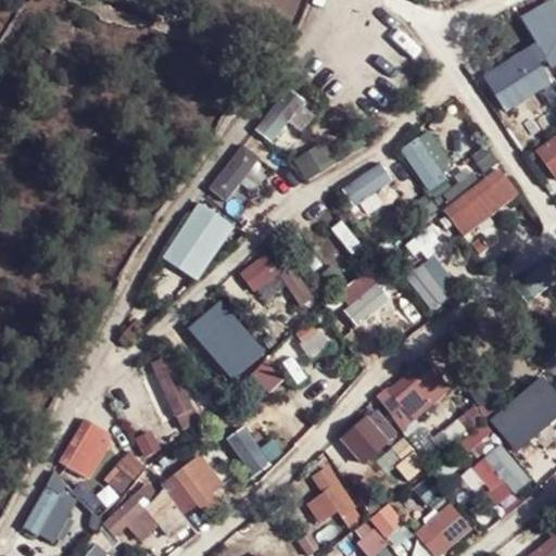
[(555,0),(541,0),(517,11),(543,66),(555,60),(555,0)]
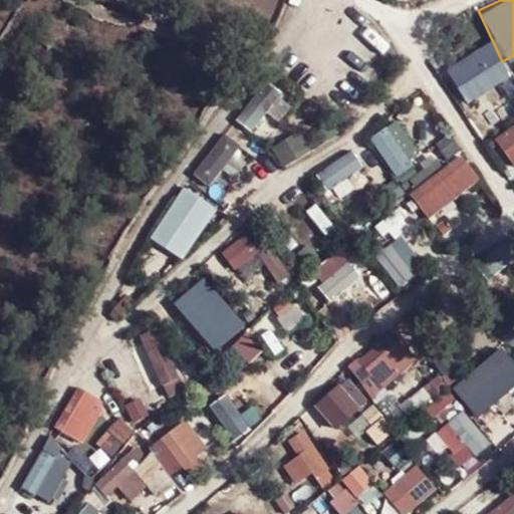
[(463,100),(507,75),(493,49),(448,75),(463,100)]
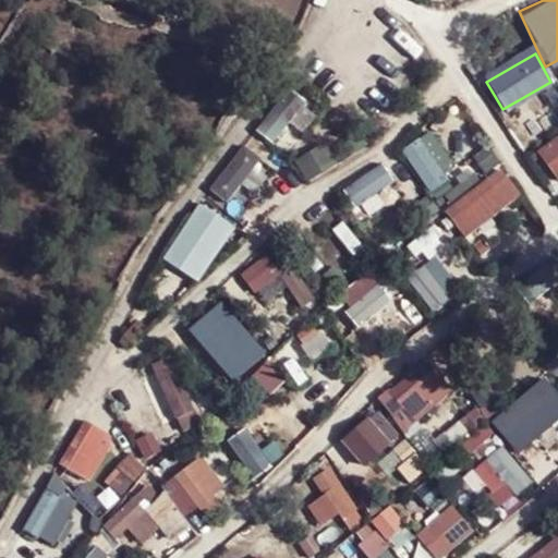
[(557,129),(533,146),(557,181),(557,179),(557,129)]
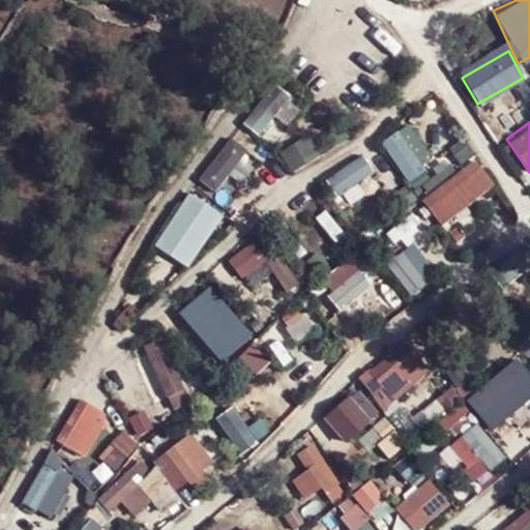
[(410,184),(435,169),(407,124),(382,140),(410,184)]
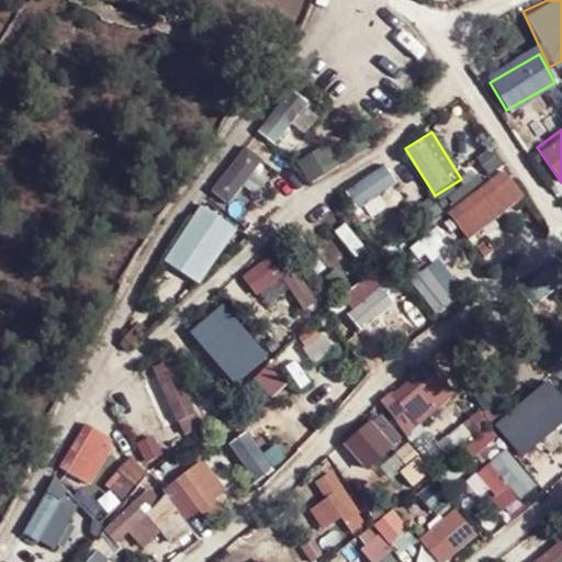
[(245,145),(215,189),(234,201),(262,156),(245,145)]
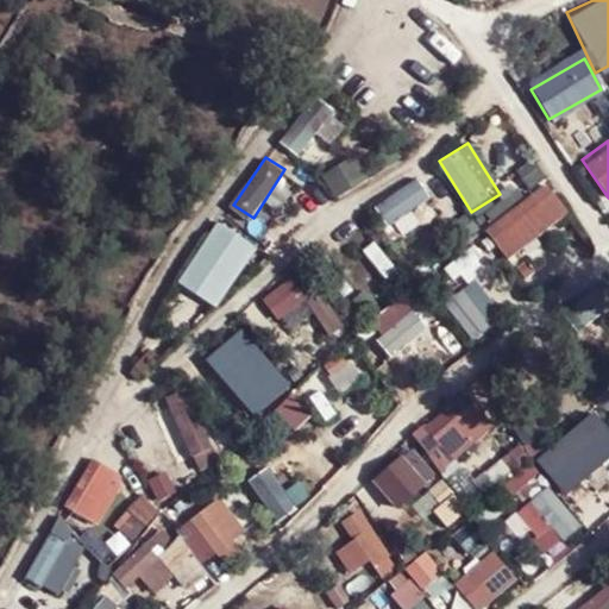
[(421,225),(414,207),(429,201),(421,181),(374,200),(389,238),(421,225)]
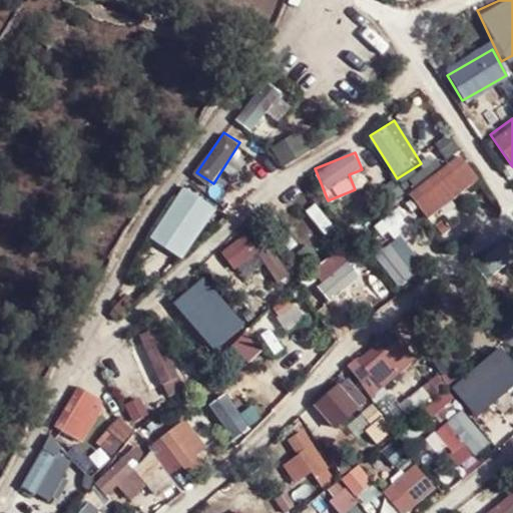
[(427,218),(481,180),(461,153),(408,191),(427,218)]
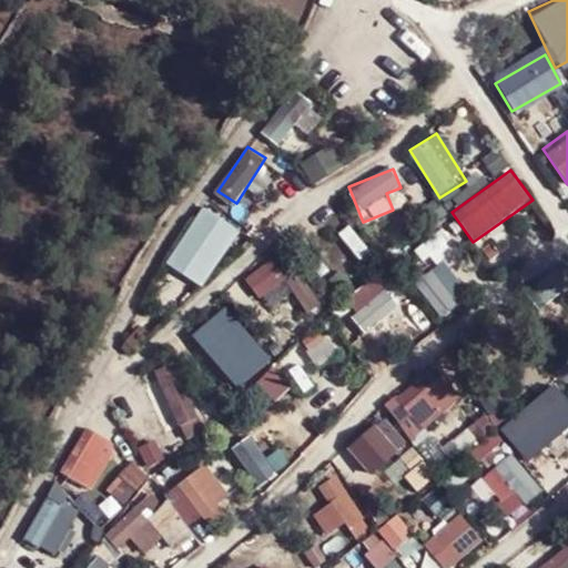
[(208,206),(166,260),(199,284),(239,230),(208,206)]
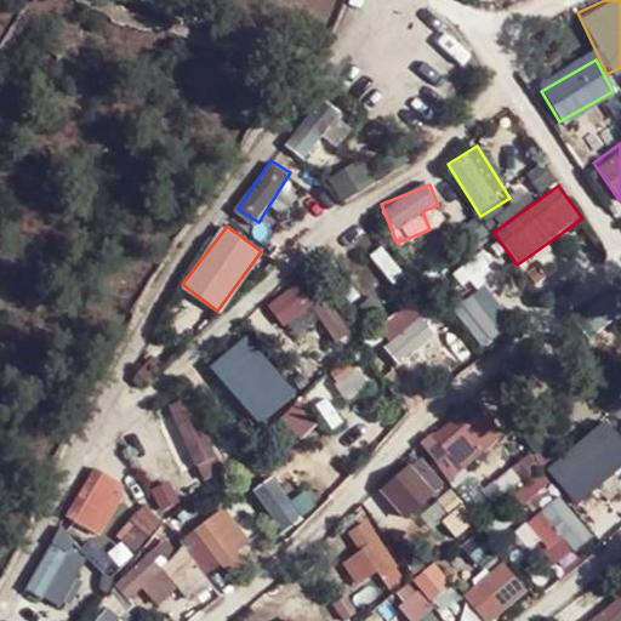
[(388,283),(402,274),(383,245),(370,254),(388,283)]
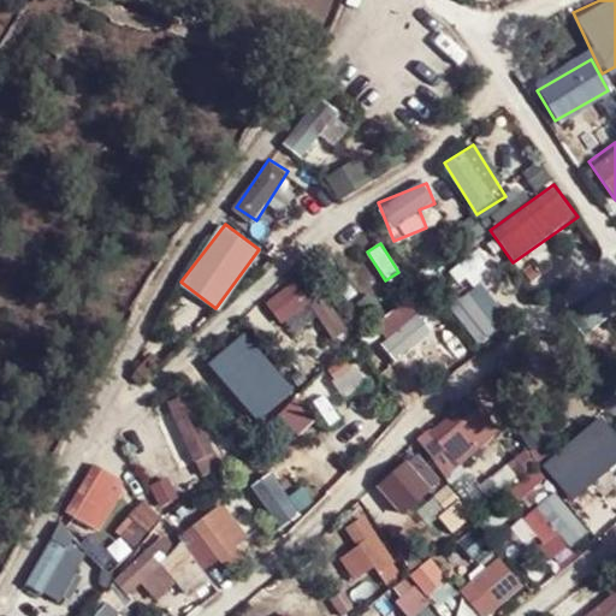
[(343,332),(304,274),(262,302),(277,324),(309,303),(333,339),(343,332)]
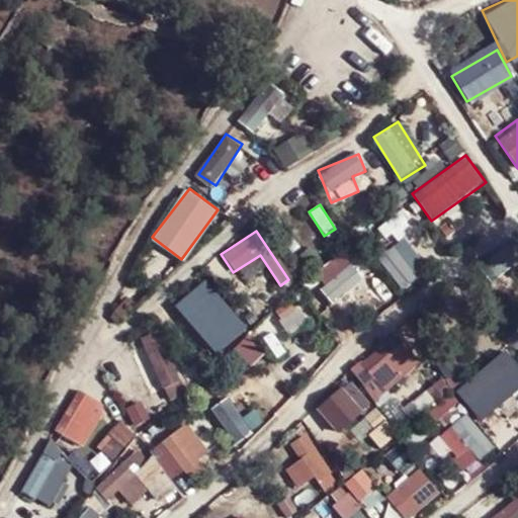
[(402,288),(428,270),(405,239),(379,257),(402,288)]
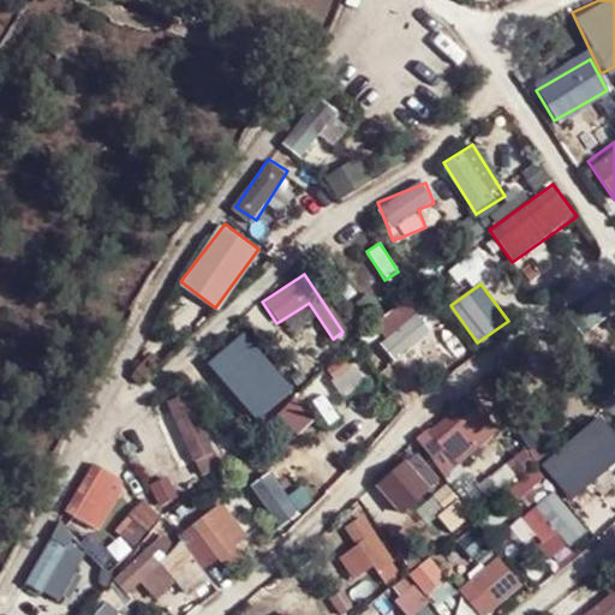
[(393,346),(436,312),(422,294),(378,328),(393,346)]
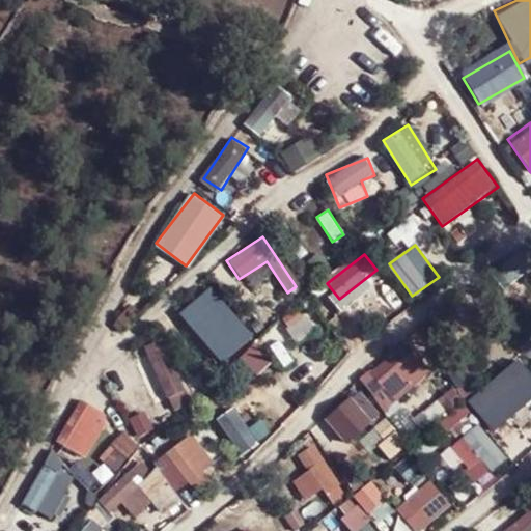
[(222,341),(239,328),(207,291),(191,305),(222,341)]
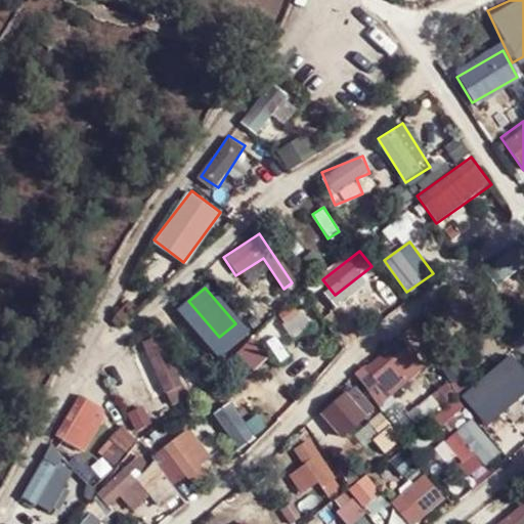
[(165,333),(133,342),(155,412),(185,403),(165,333)]
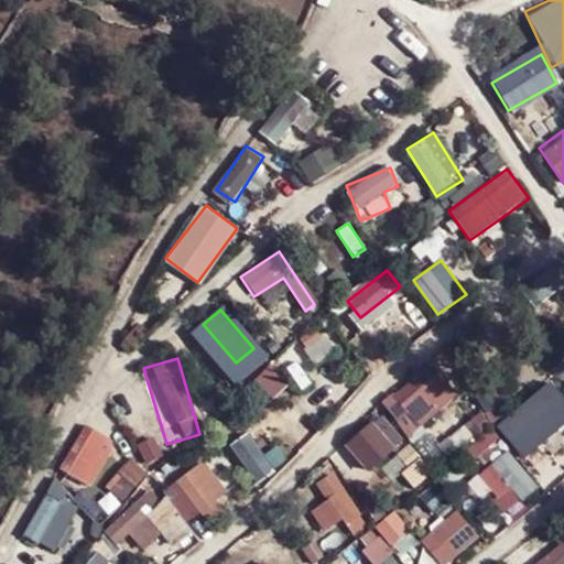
[(232,368),(210,376),(216,390),(237,382),(232,368)]
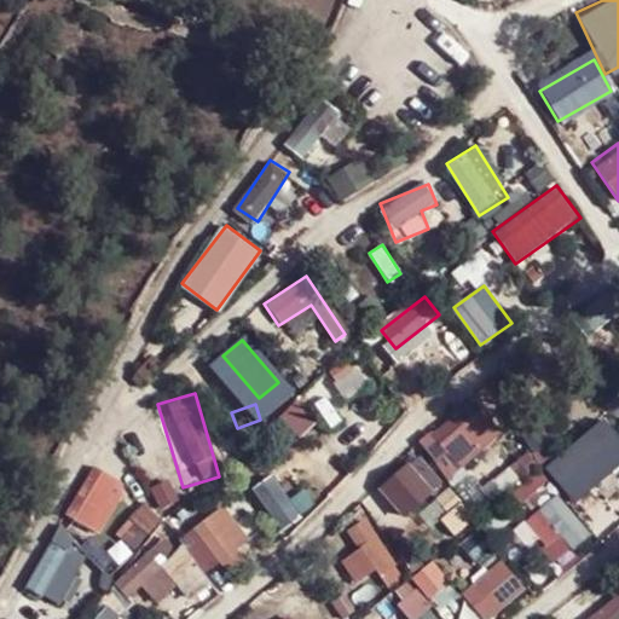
[(409,519),(434,482),(403,460),(377,496),(409,519)]
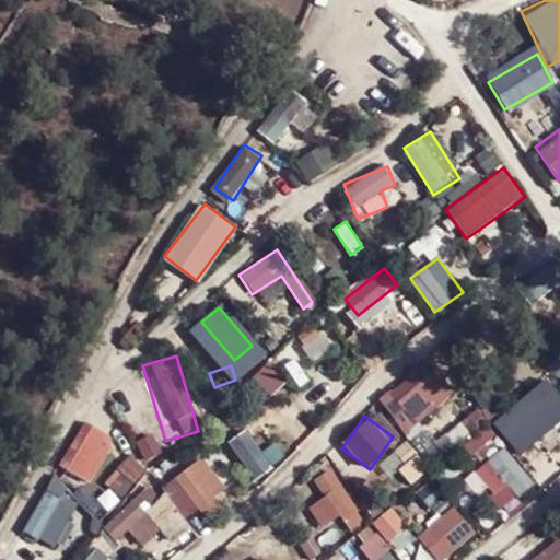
[(86,419),(58,463),(88,483),(117,439),(86,419)]
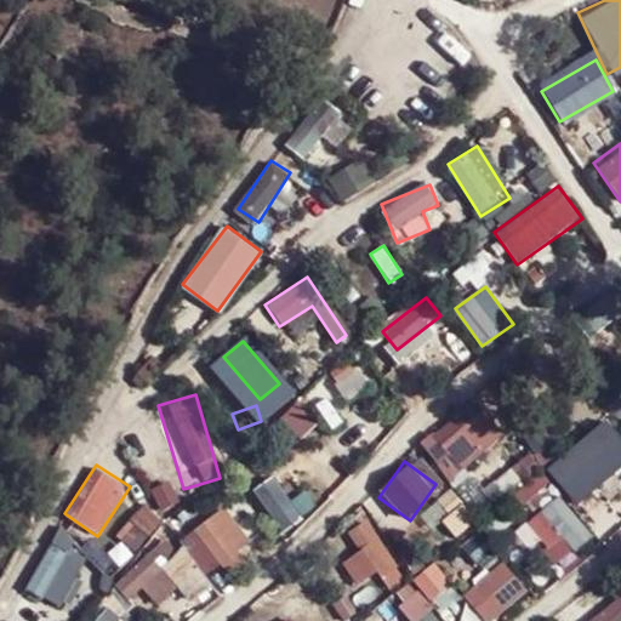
[(432,523),(462,505),(451,488),(421,506),(432,523)]
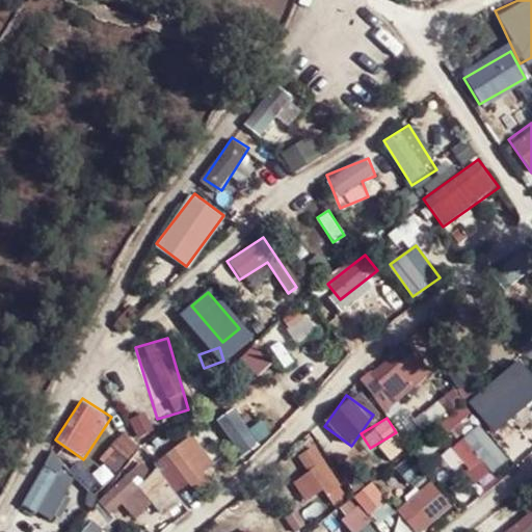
[(451,444),(481,480),(508,458),(478,422),(451,444)]
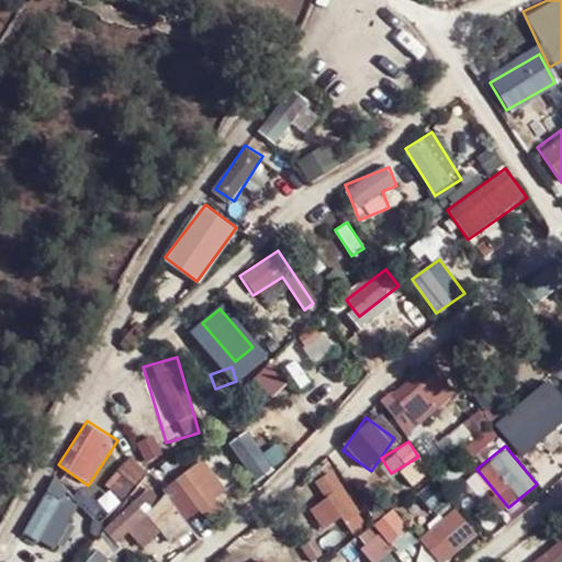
[(114,450),(100,485),(128,497),(144,462),(114,450)]
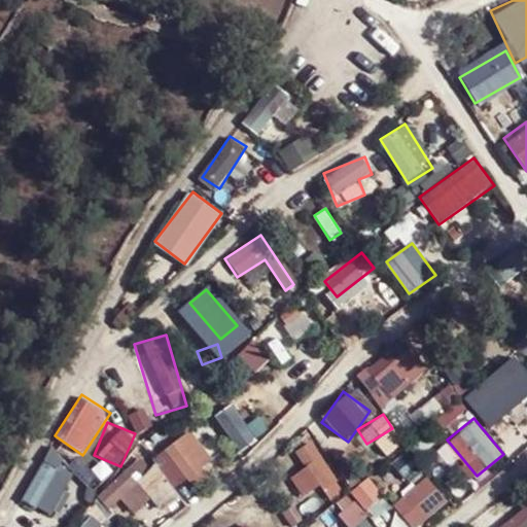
[(186,427),(162,451),(194,484),(218,460),(186,427)]
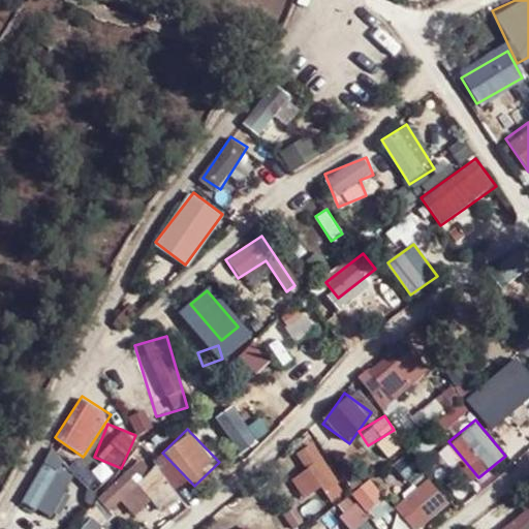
[(309,500),(334,478),(307,449),(283,472),(309,500)]
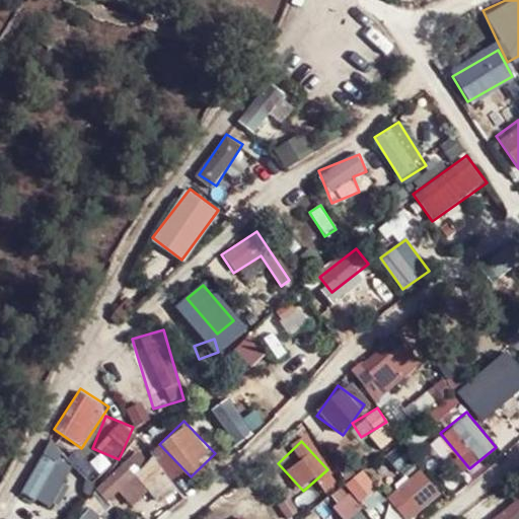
[(120,510),(152,491),(157,501),(174,491),(150,449),(100,477),(120,510)]
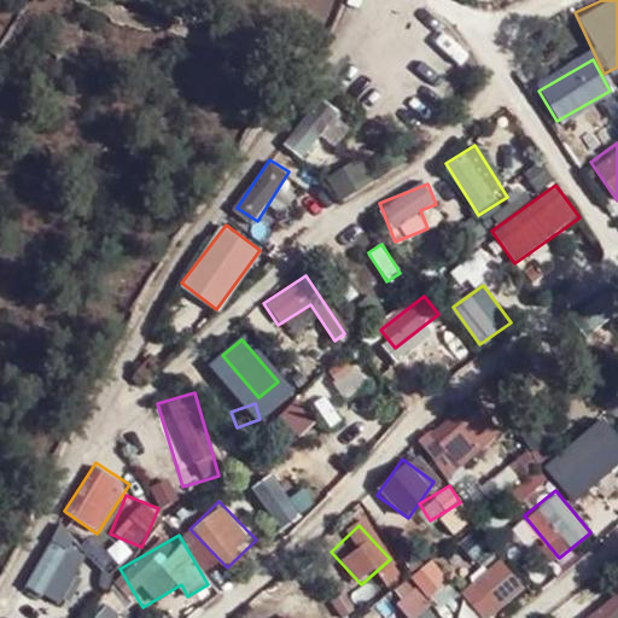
[(25,584),(59,604),(85,557),(51,538),(25,584)]
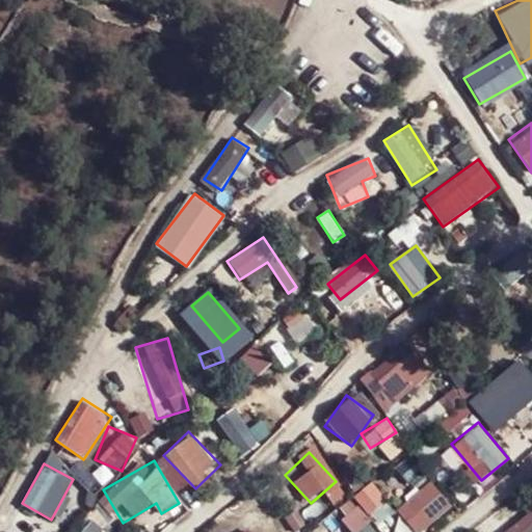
[(431,478),(395,508),(415,531),(420,531),(454,506),(431,478)]
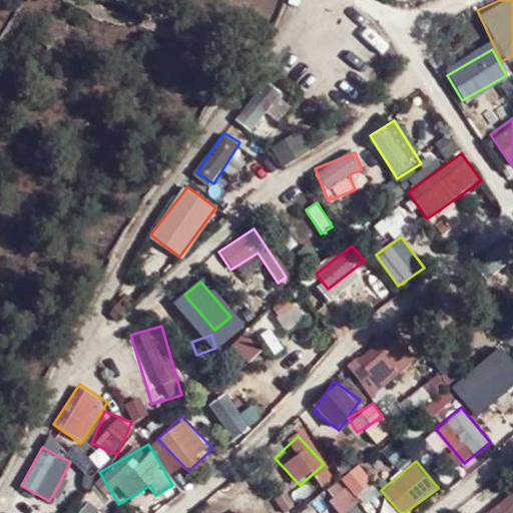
[(341,512),(366,512),(339,481),(325,492),(342,512),(341,512)]
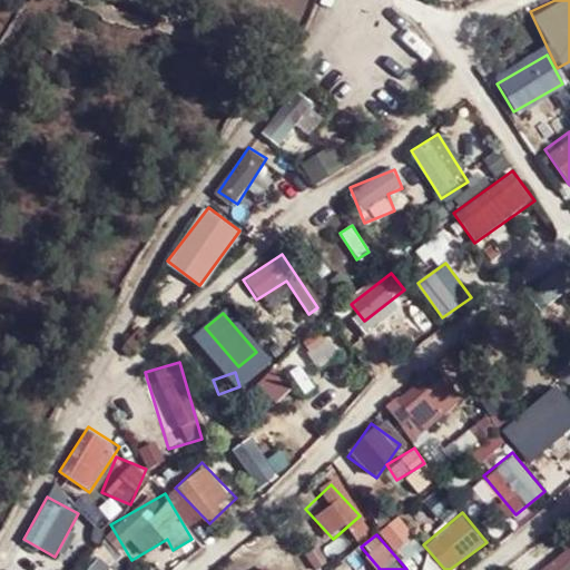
[(534,569),(569,569),(569,542),(534,569)]
